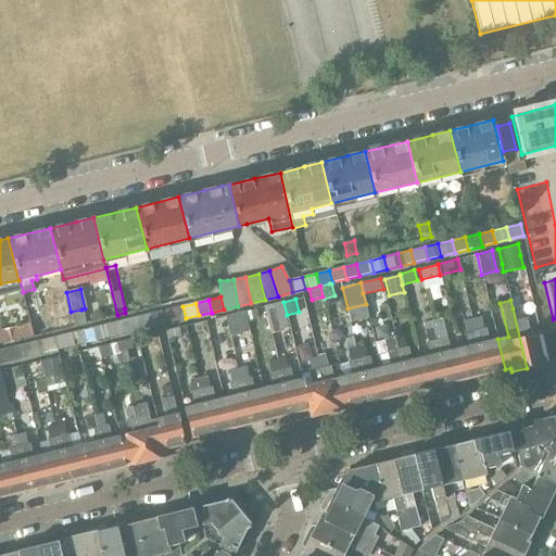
[(264,307),(270,333),(278,331),(273,305),(264,307)]
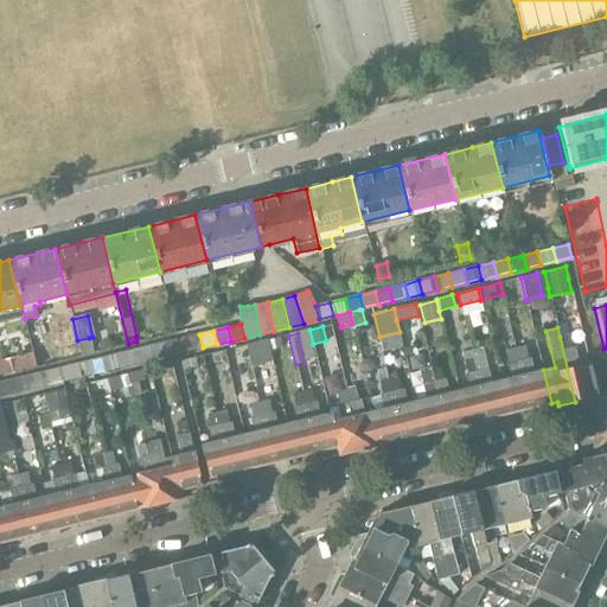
[(189,351),(203,347),(199,334),(185,337),(189,351)]
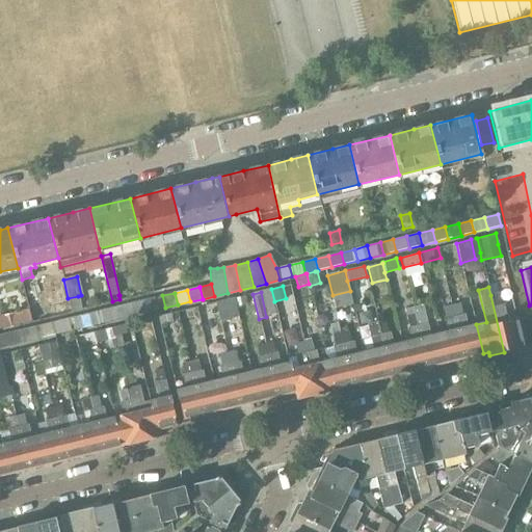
[(498,293),(490,295),(504,352),(524,347),(516,318),(506,320),(502,303),(501,304),(498,293)]
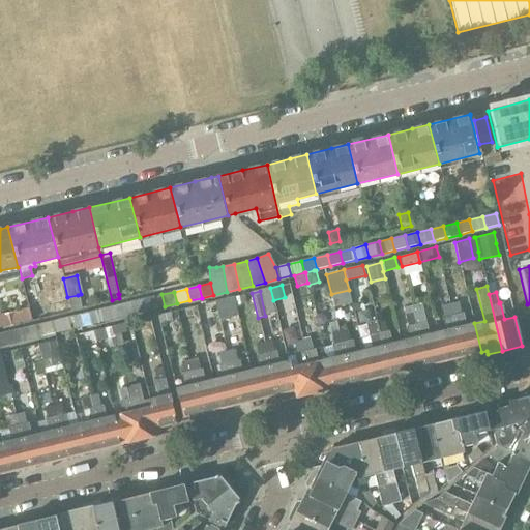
[(162,294),(149,297),(152,310),(165,306),(162,294)]
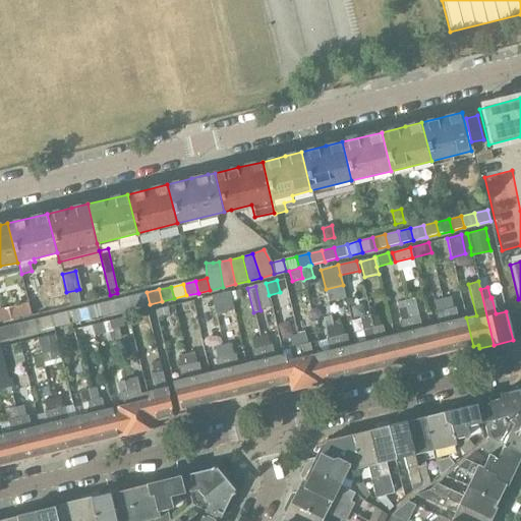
[(69,305),(79,303),(76,290),(66,292),(69,305)]
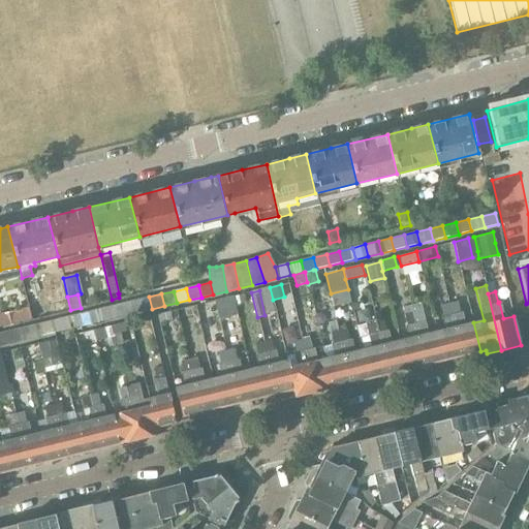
[(216,298),(219,315),(235,313),(232,296),(216,298)]
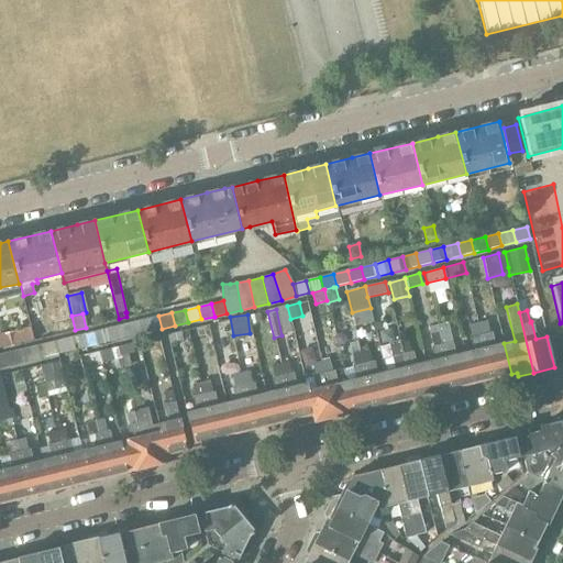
[(260,315),(249,316),(250,326),(261,323),(260,315)]
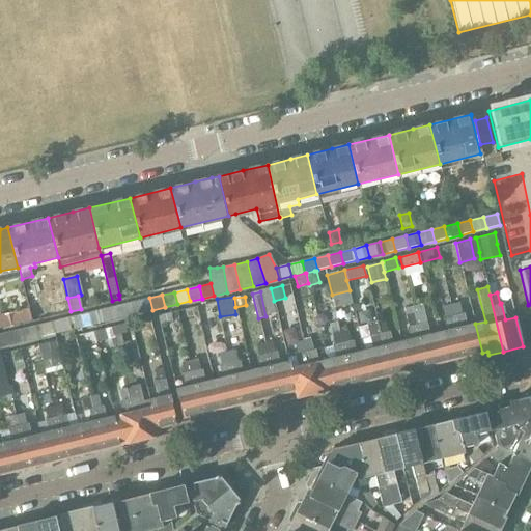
[(149,298),(138,301),(140,313),(152,310),(149,298)]
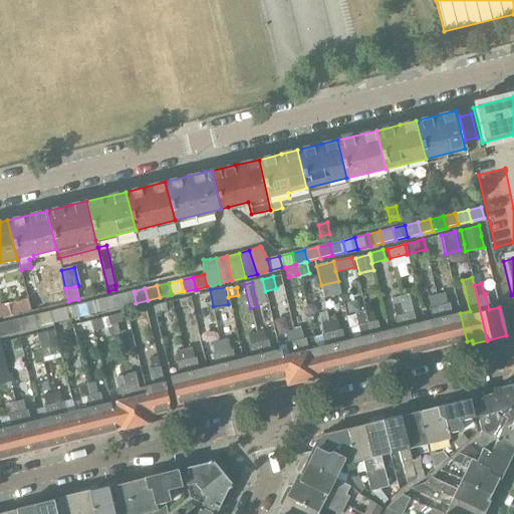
[(124,306),(136,303),(134,291),(121,294),(124,306)]
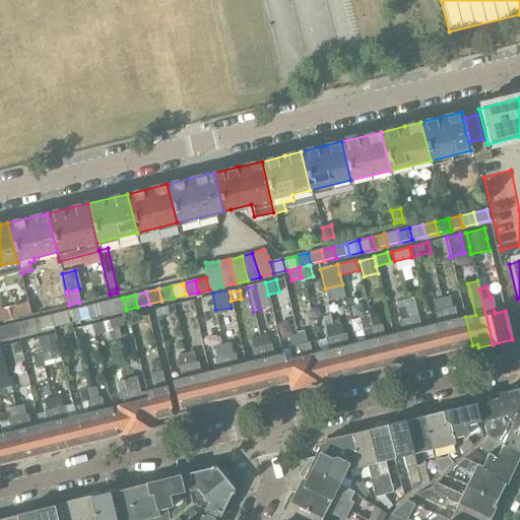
[(472,345),(465,317),(457,319),(454,307),(453,307),(450,296),(442,298),(455,349),(472,345)]
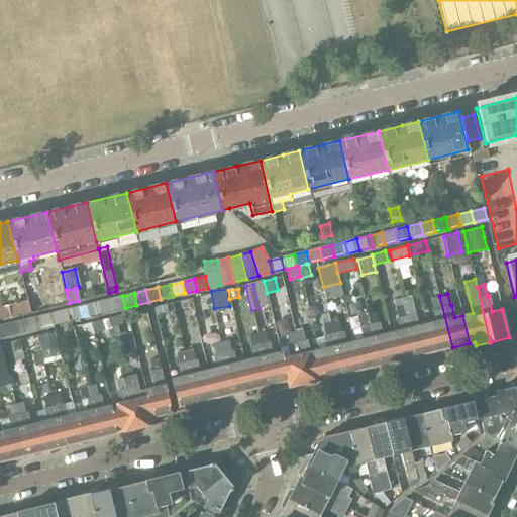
[(403,305),(415,356),(434,352),(427,323),(419,325),(411,295),(401,298),(403,305)]
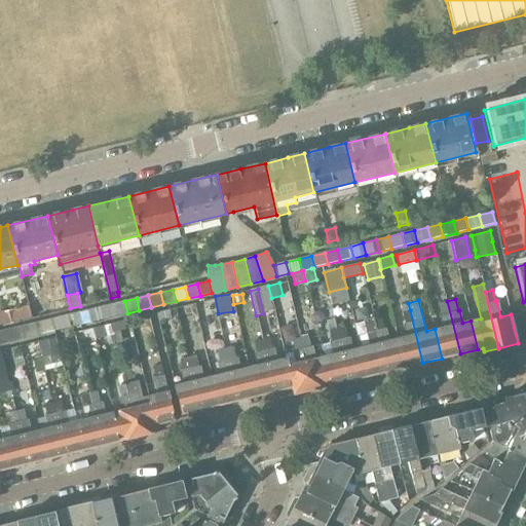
[(124,301),(112,304),(115,316),(127,313),(124,301)]
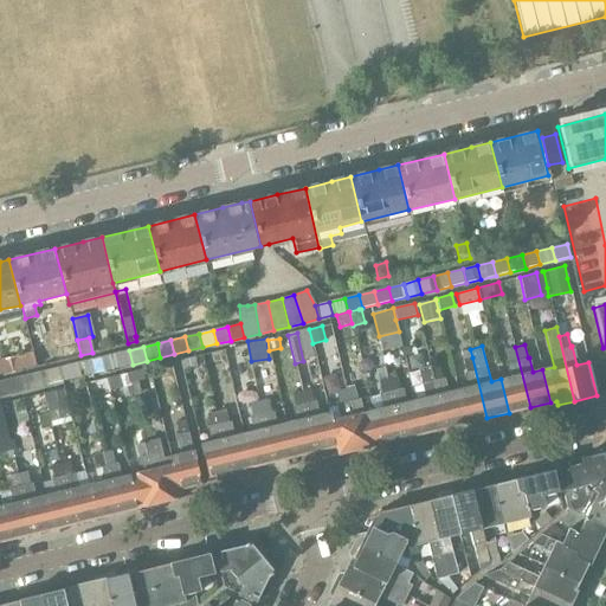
[(509,413),(530,407),(515,347),(505,349),(509,363),(508,363),(510,376),(501,379),(509,413)]
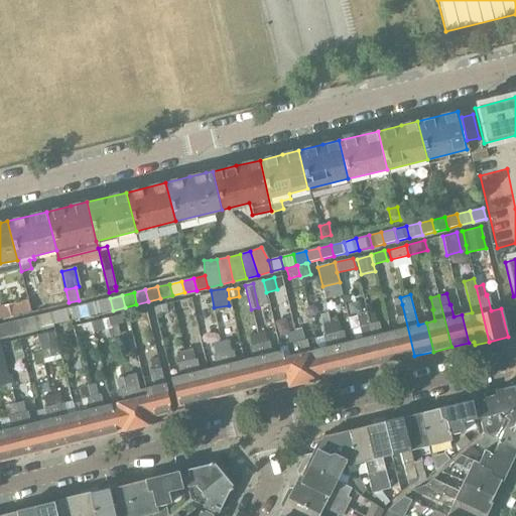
[(396,361),(414,356),(402,304),(400,297),(392,299),(397,318),(396,318),(398,330),(389,332),(396,361)]
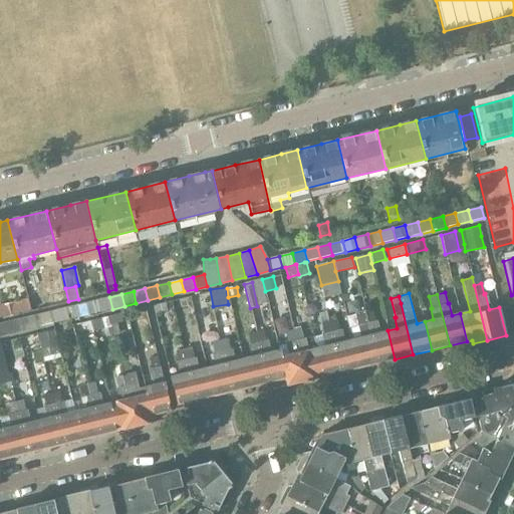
[(100,312),(112,309),(109,297),(97,300),(100,312)]
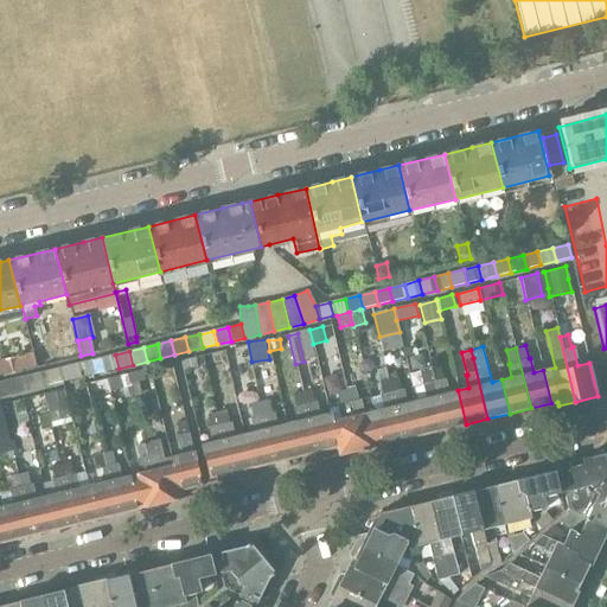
[(0,360),(0,375),(36,366),(32,353),(0,360)]
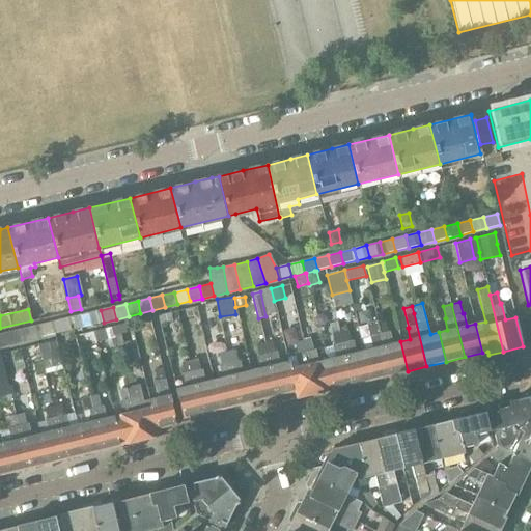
[(101,310),(88,313),(91,326),(104,323),(101,310)]
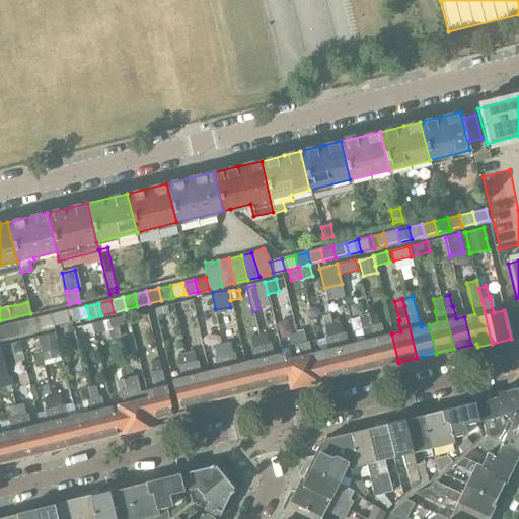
[(154,308),(155,316),(168,314),(166,305),(154,308)]
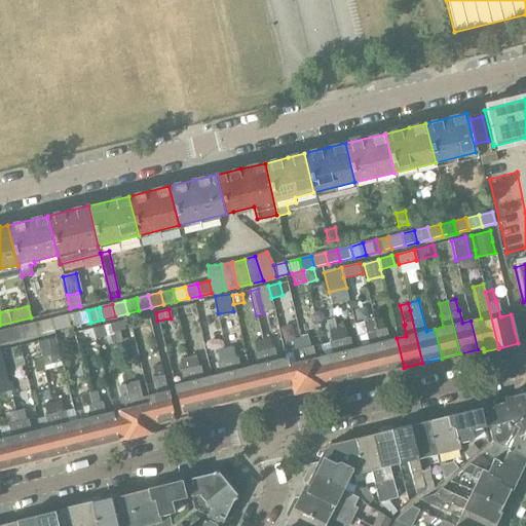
[(78,325),(90,323),(87,310),(76,313),(78,325)]
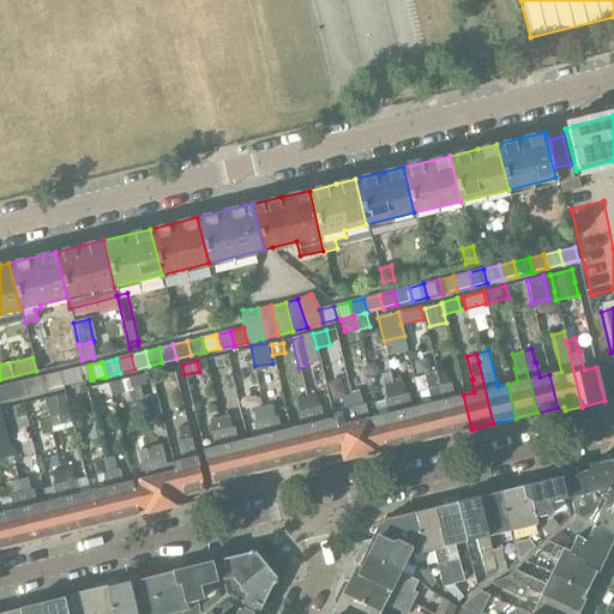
[(89,366),(74,369),(78,383),(91,379),(89,366)]
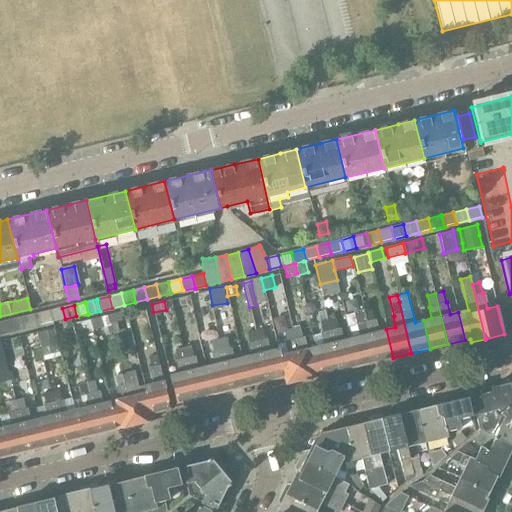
[(53,322),(65,319),(62,308),(50,311),(53,322)]
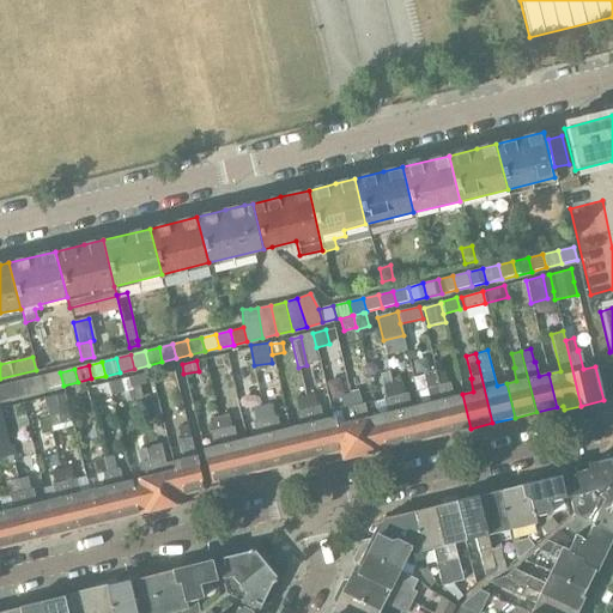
[(471,429),(462,394),(453,396),(449,383),(448,383),(444,370),(435,372),(449,434),(471,429)]
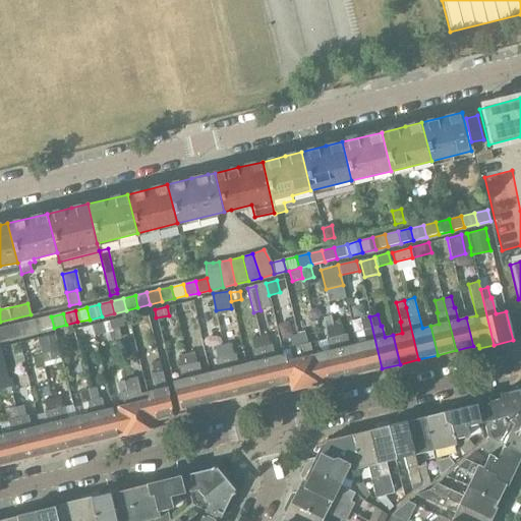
[(382,368),(369,316),(369,315),(359,317),(365,342),(357,344),(364,372),(382,368)]
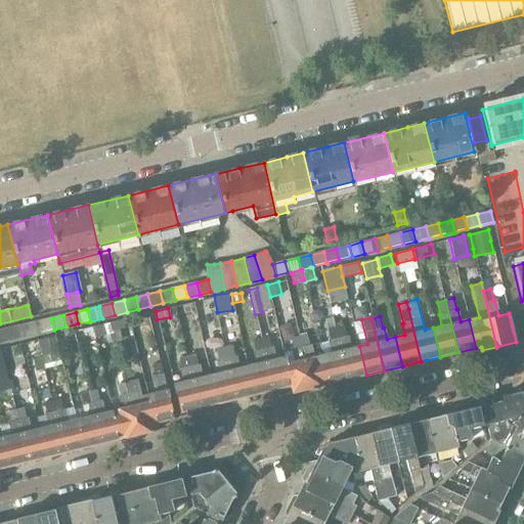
[(51,318),(39,320),(42,333),(54,330),(51,318)]
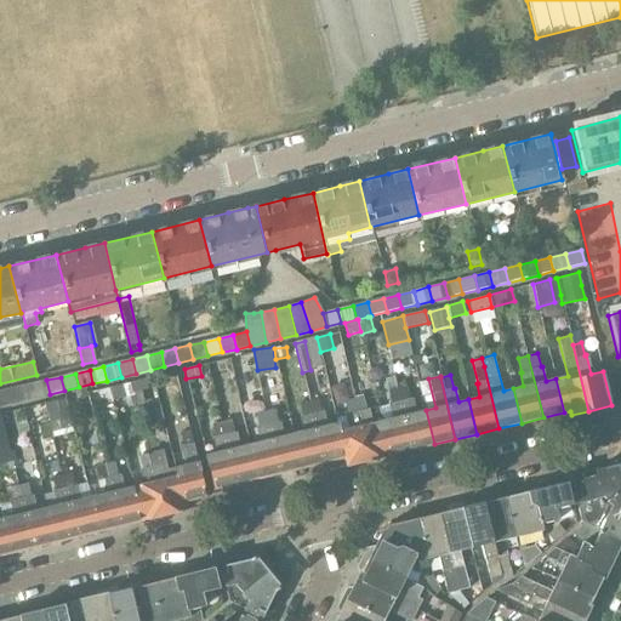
[(144,379),(130,382),(132,393),(134,393),(136,406),(144,404),(141,391),(148,389),(144,379)]
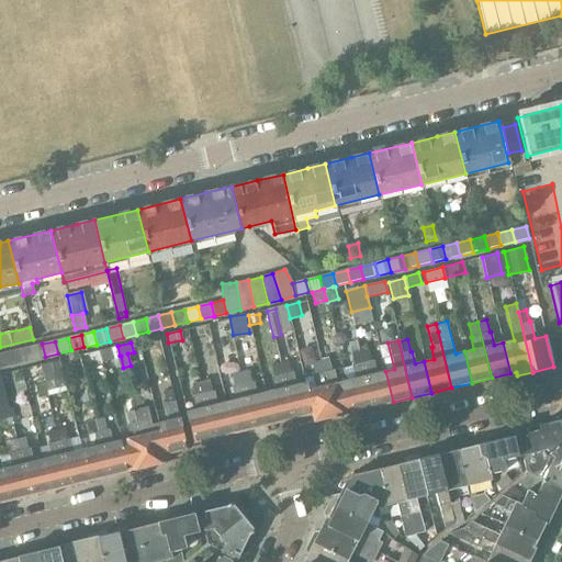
[(32,360),(45,357),(42,344),(29,347),(32,360)]
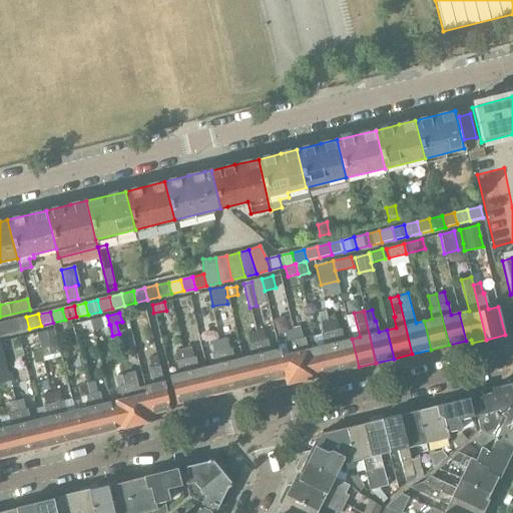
[(324,346),(316,348),(323,376),(341,372),(328,320),(327,316),(319,317),(323,334),(322,335),(324,346)]
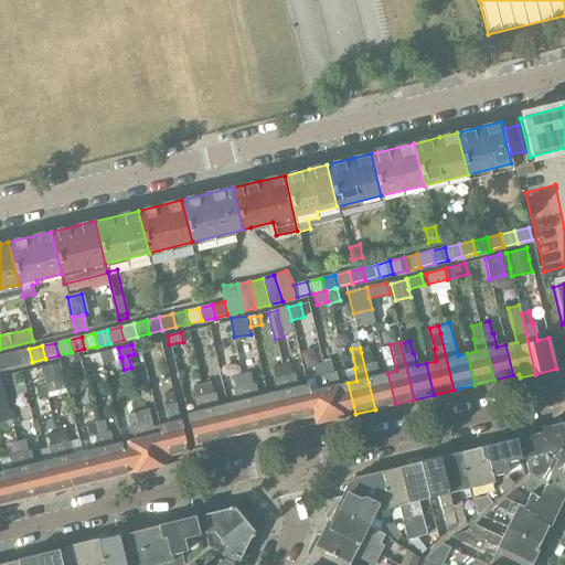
[(29,349),(17,352),(19,365),(32,362),(29,349)]
